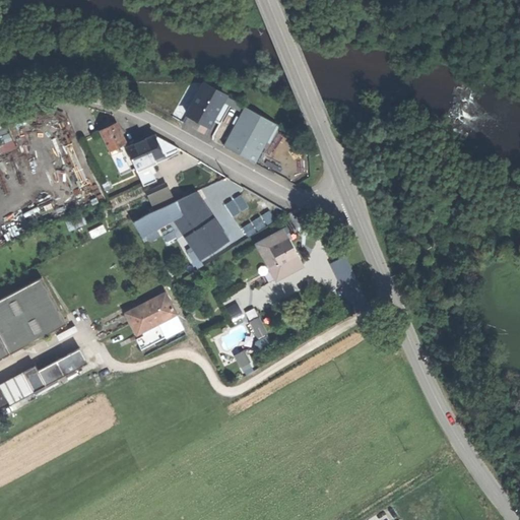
[(225,94),(204,83),(188,114),(198,119),(209,125),(225,94)]
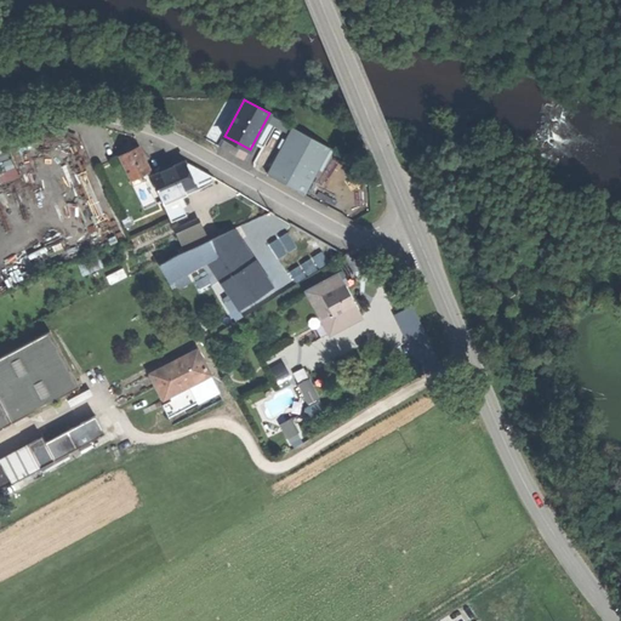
[(289,184),(306,194),(331,148),(294,127),(268,172),(289,184)]
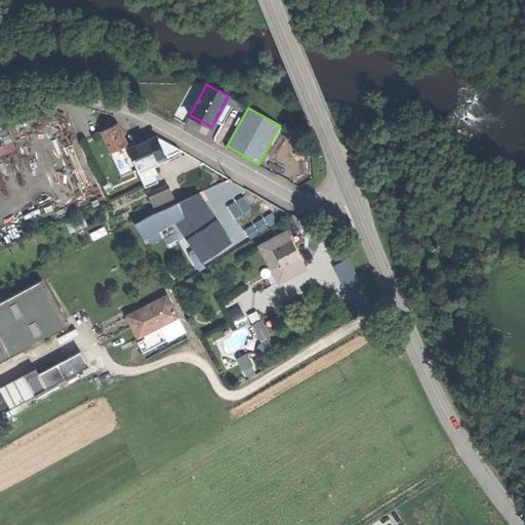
[(101,131),(105,138),(111,153),(127,145),(123,135),(117,123),(101,131)]
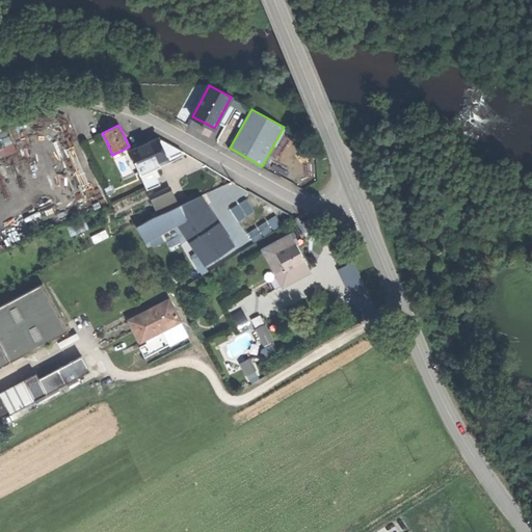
[(167,158),(158,137),(147,142),(148,144),(131,152),(139,171),(153,165),(167,158)]
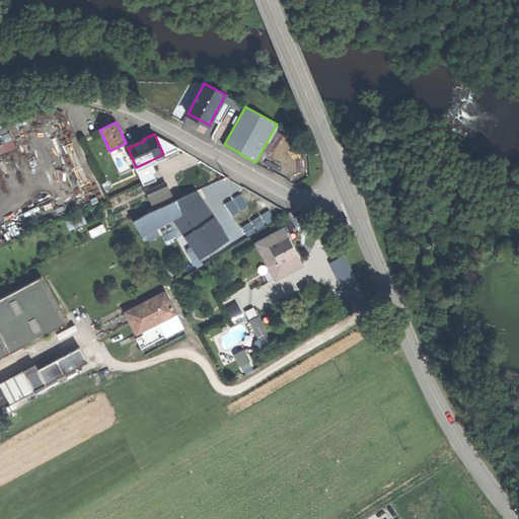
[(167,153),(179,148),(167,141),(154,134),(163,154),(167,153)]
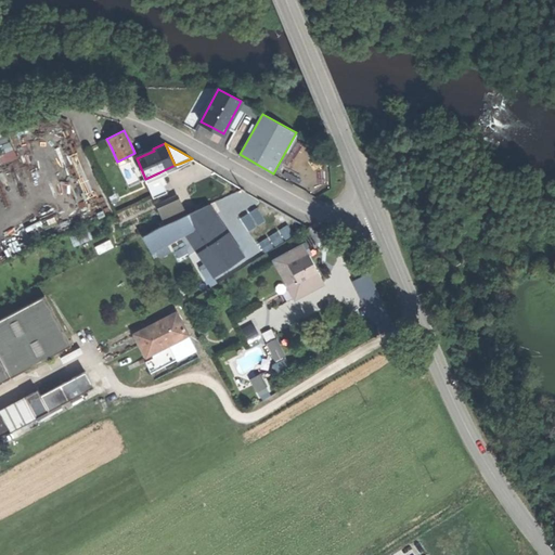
[(119,166),(129,185),(140,181),(129,158),(118,164),(119,166)]
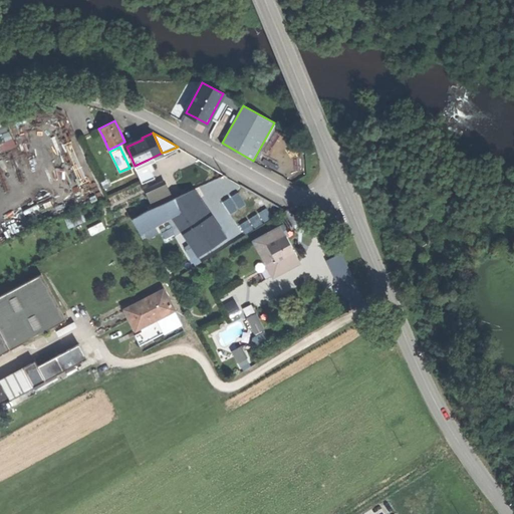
[(167,156),(166,152),(162,153),(148,160),(149,164),(167,156)]
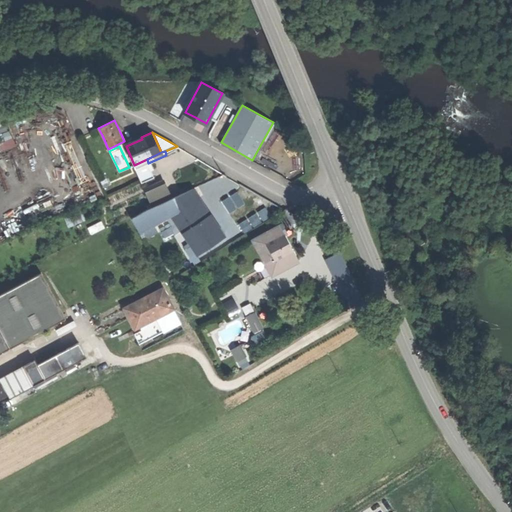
[(154,176),(148,163),(147,159),(134,165),(142,182),(154,176)]
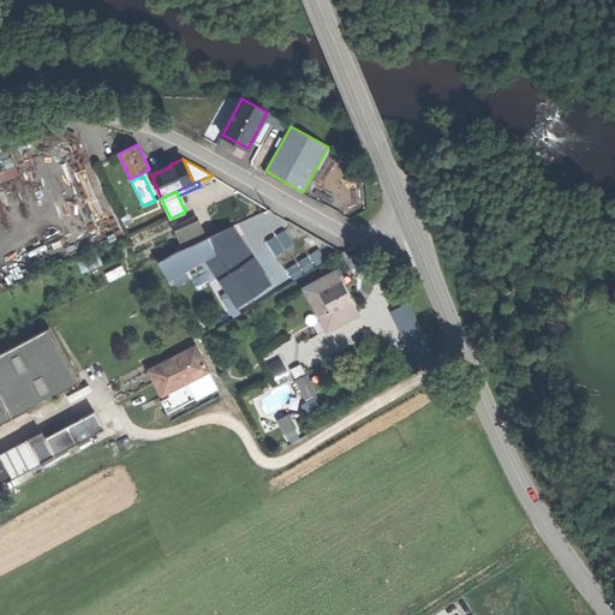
[(231,227),(232,227),(224,208),(202,218),(210,237),(231,227)]
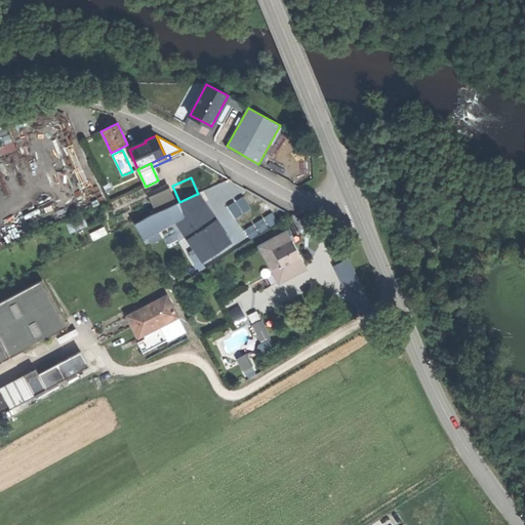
[(154,208),(174,198),(169,187),(148,196),(154,208)]
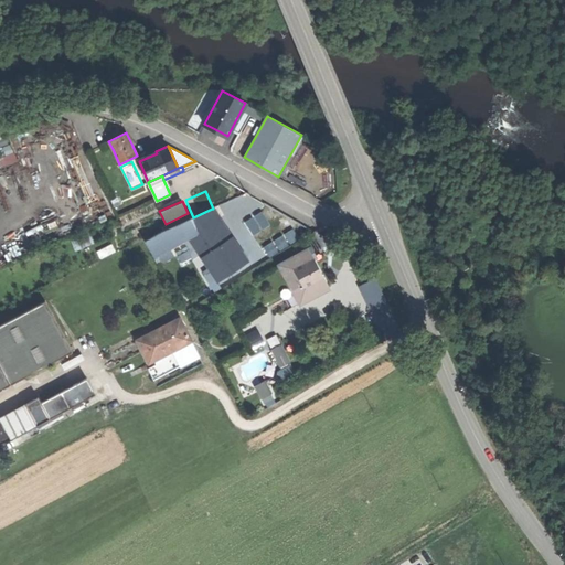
[(193,217),(144,240),(153,256),(167,249),(169,252),(190,240),(220,220),(212,209),(193,217)]
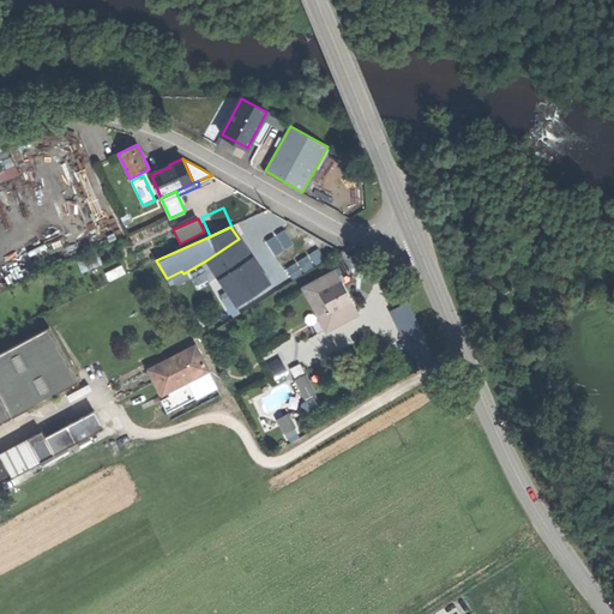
[(239,239),(206,260),(238,306),(270,283),(239,239)]
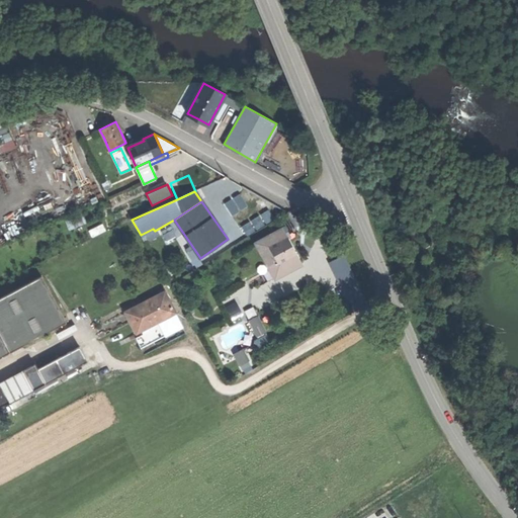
[(267,269),(275,265),(265,247),(284,237),(280,230),(253,244),(267,269)]
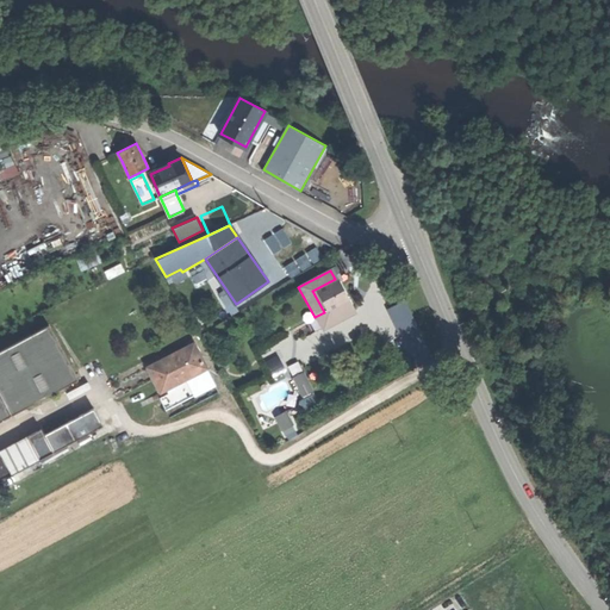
[(324,312),(346,300),(341,291),(335,279),(312,291),(324,312)]
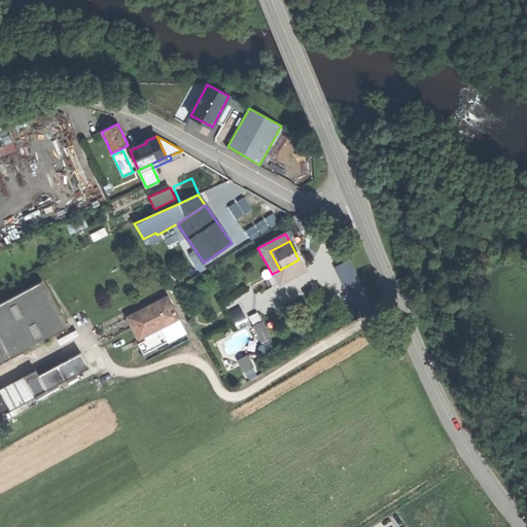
[(374,306),(350,257),(335,266),(358,313),(374,306)]
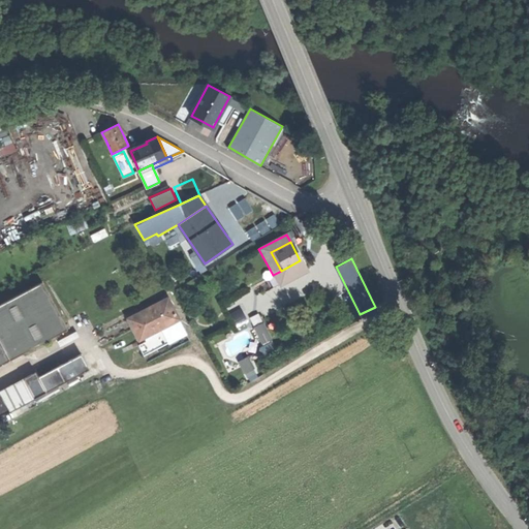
[(306,271),(300,260),(281,271),(273,275),(278,285),(306,271)]
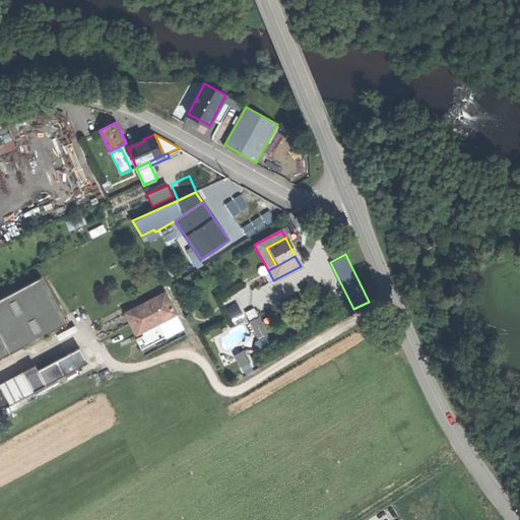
[(40,278),(0,300),(0,333),(11,353),(65,324),(40,278)]
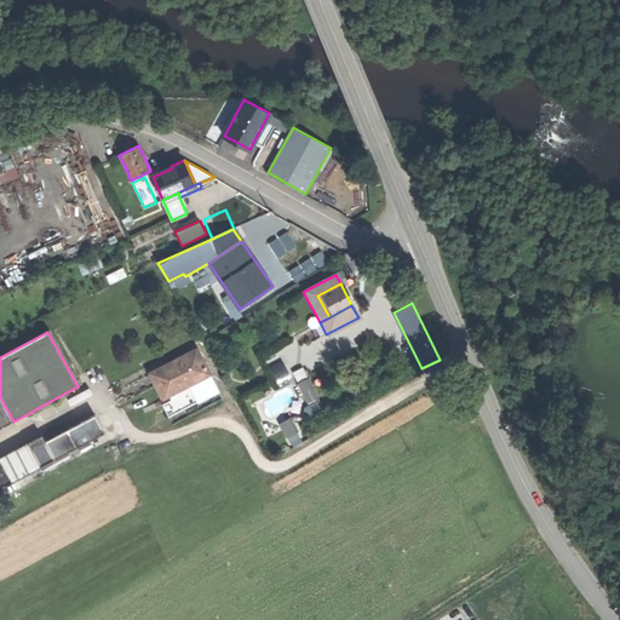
[(202,362),(196,351),(151,374),(164,397),(208,374),(202,362)]
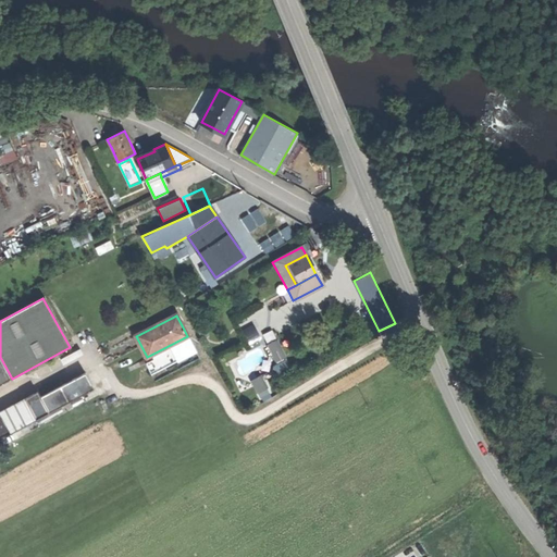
[(275,329),(263,334),(275,362),(287,357),(275,329)]
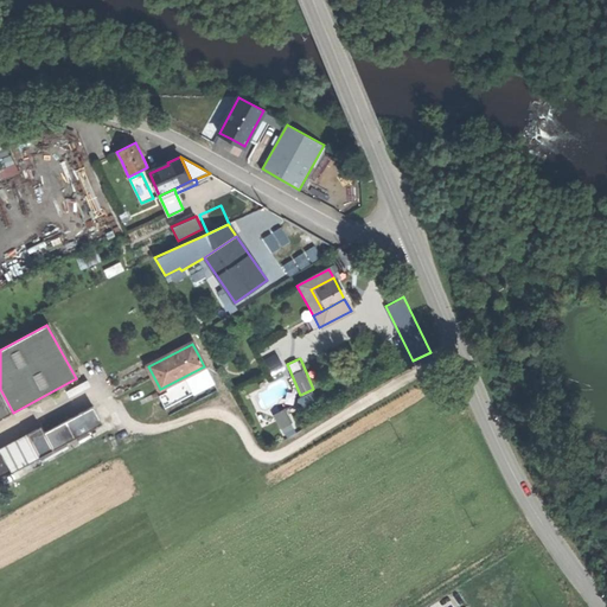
[(0,420),(13,413),(0,389),(0,420)]
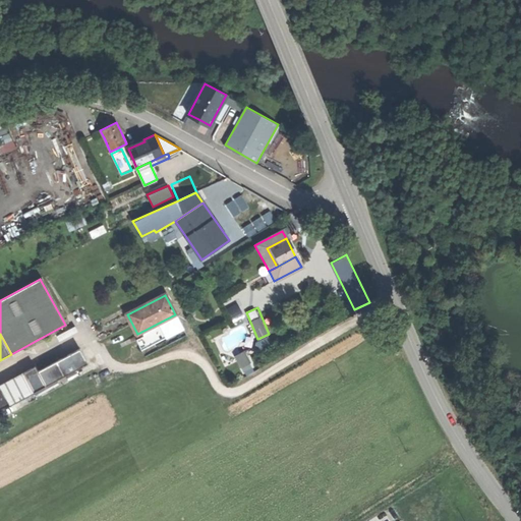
[(37,370),(47,388),(89,365),(78,347),(37,370)]
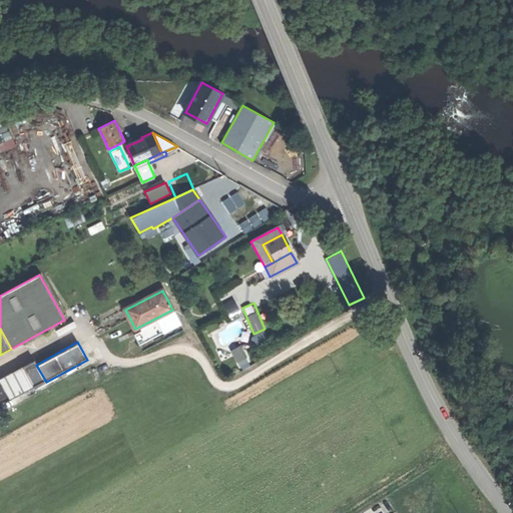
[(243,357),(237,347),(229,351),(234,362),(243,357)]
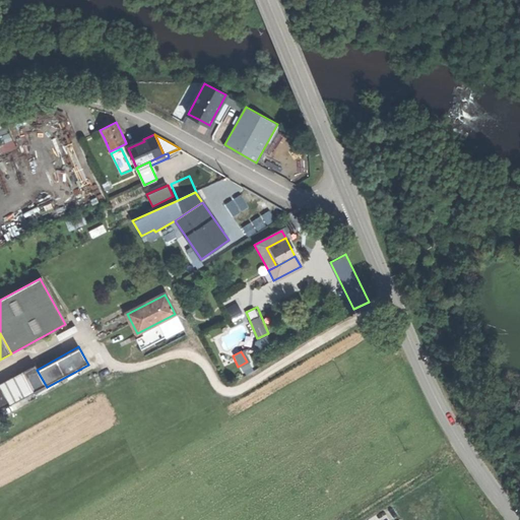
[(12,405),(47,387),(37,370),(25,376),(24,373),(0,386),(0,409),(11,403),(12,405)]
